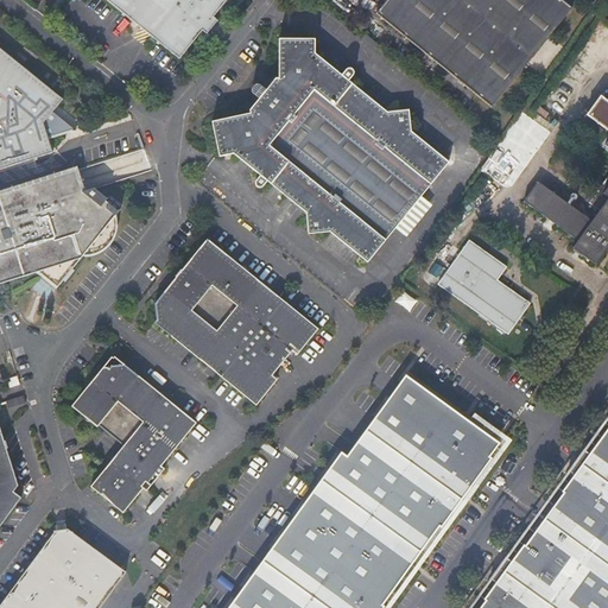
[(103,0),(177,58),(200,31),(204,33),(215,20),(210,17),(223,0),(103,0)]
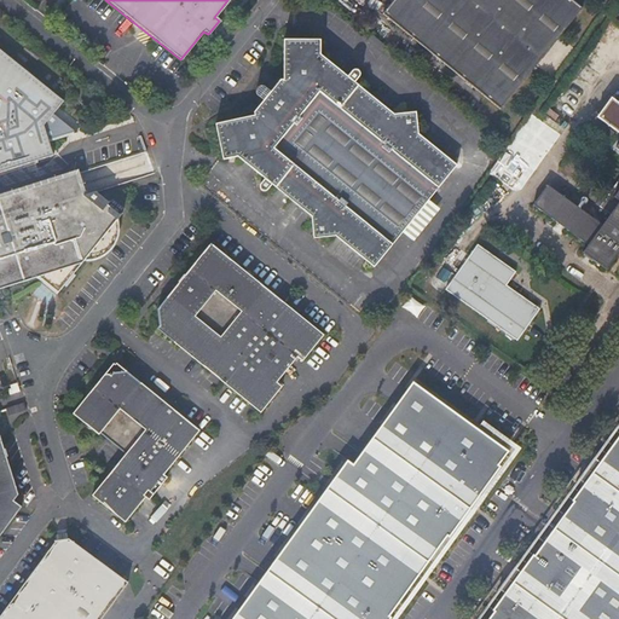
[(394,0),(382,16),(499,111),(582,11),(568,0),(394,0)]
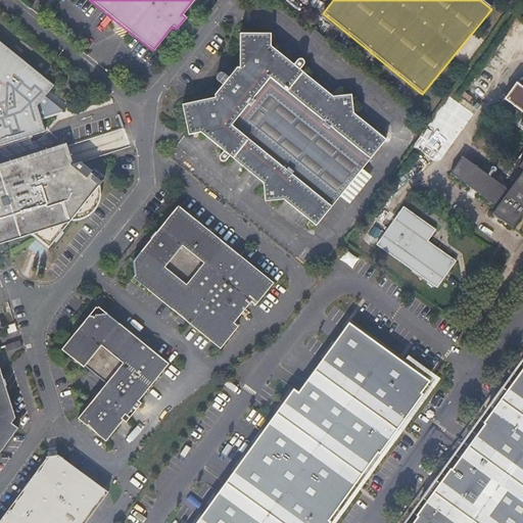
[(327,42),(314,31),(308,37),(323,48),(327,42)]
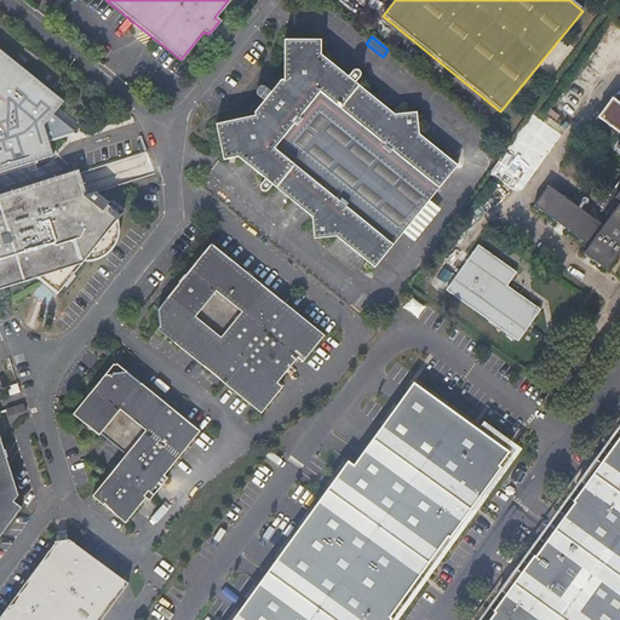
[(264,102),(253,114),(254,118),(214,127),(222,161),(236,159),(263,181),(258,187),(259,191),(260,193),(264,193),(265,193),(271,187),(311,219),(313,241),(337,240),(374,270),(458,168),(418,137),(415,115),(394,116),(355,85),(361,78),(360,74),(360,73),(357,72),(352,72),(348,79),(320,57),(320,42),(285,40),(283,81),(281,81),(270,95),(267,92),(260,86),(258,86),(256,86),(254,86),(253,90),(254,92),(256,93),(262,98),(264,102)]
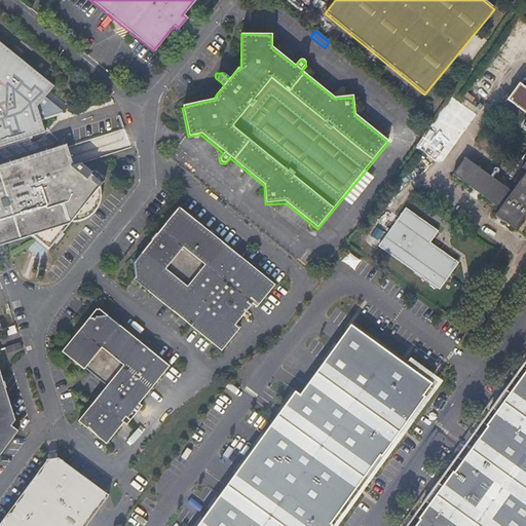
[(32,104),(40,95),(49,83),(0,42),(0,142),(40,129),(36,116),(32,104)]
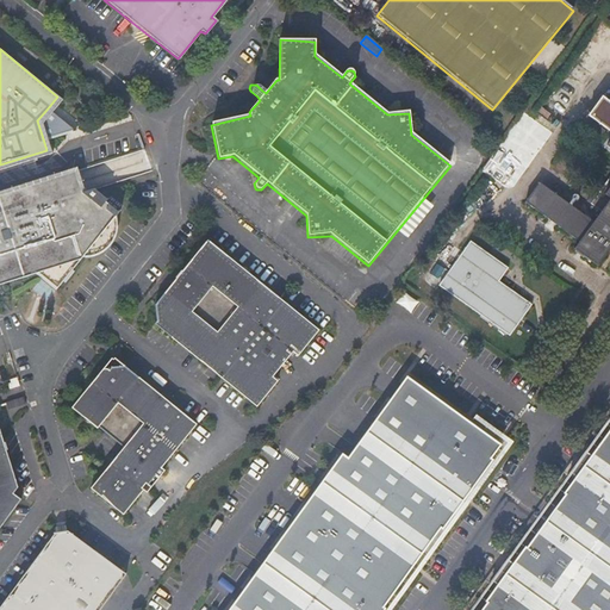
[(266,93),(277,80),(272,80),(262,91),(266,93)]
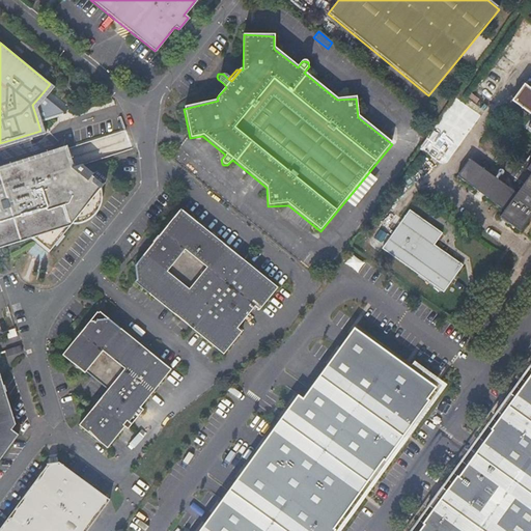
[(216,93),(217,98),(226,87),(224,84),(216,93)]
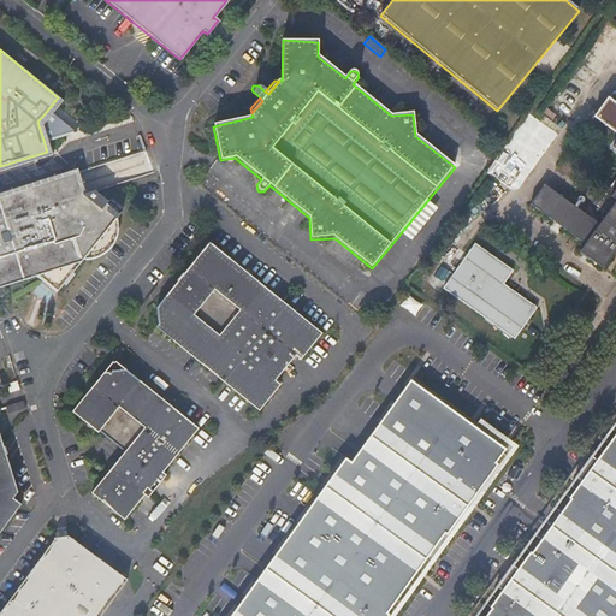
[(615,102),(608,98),(593,117),(615,132),(615,178),(598,205),(608,213),(599,224),(545,185),(532,205),(585,243),(580,252),(604,267),(615,250),(615,102)]
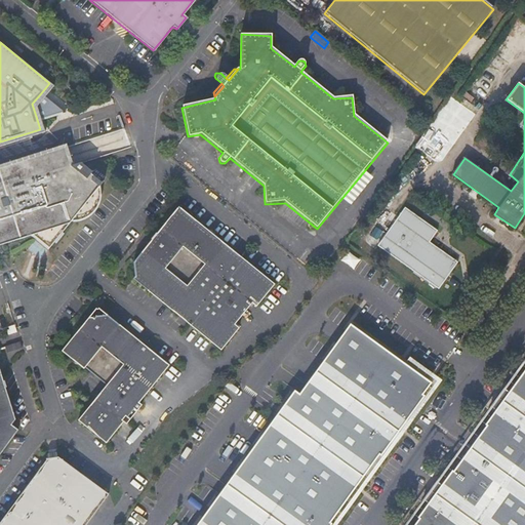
[(57,109),(40,94),(32,104),(36,116),(57,109)]
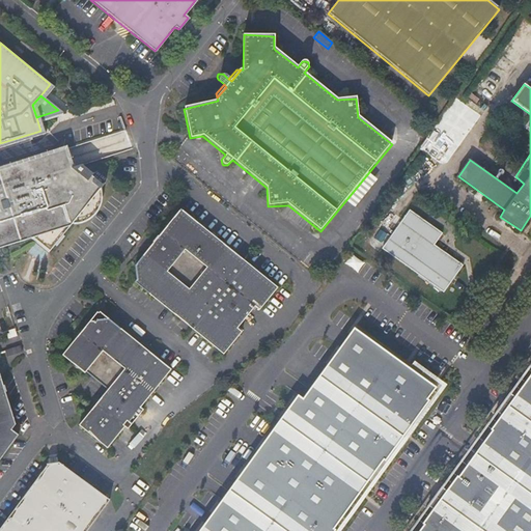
[(65,149),(0,170),(0,248),(30,240),(49,253),(72,224),(76,224),(79,224),(83,223),(85,222),(90,219),(93,216),(95,214),(100,207),(102,201),(102,195),(101,189),(105,184),(102,185),(92,176),(93,175),(82,165),(72,169),(65,149)]
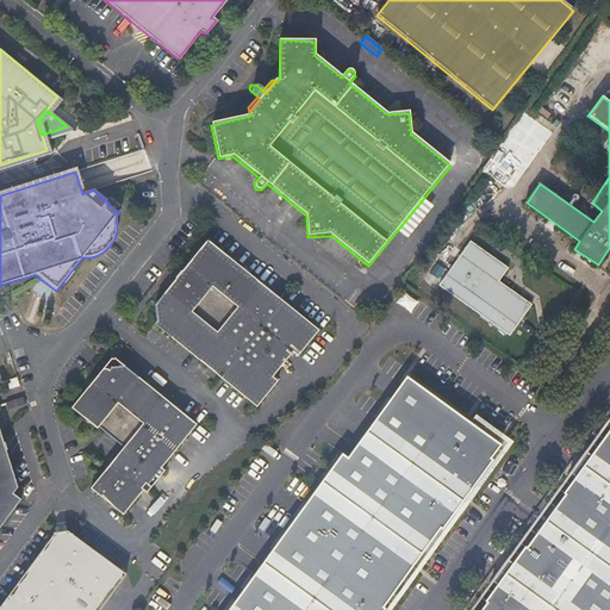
[(471,242),(440,286),(509,336),(531,305),(498,281),(508,268),(471,242)]
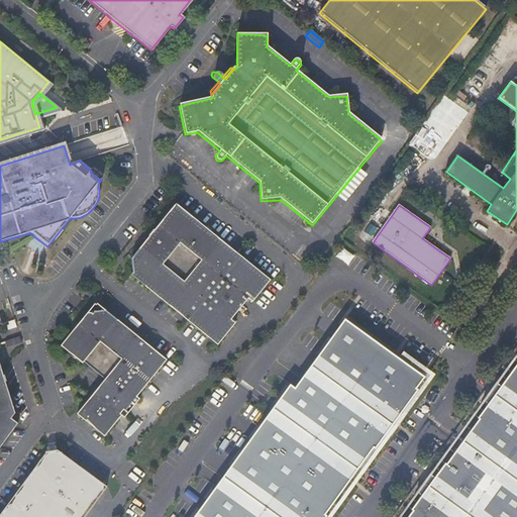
[(183,316),(184,318),(218,346),(236,324),(229,318),(234,312),(237,312),(238,312),(239,311),(241,310),(241,308),(241,306),(240,305),(246,298),(254,303),(272,281),(234,251),(231,254),(224,249),(227,244),(187,213),(182,213),(177,210),(171,210),(148,238),(148,242),(145,247),(142,245),(131,260),(132,273),(130,276),(176,312),(178,310),(182,313),(183,316)]
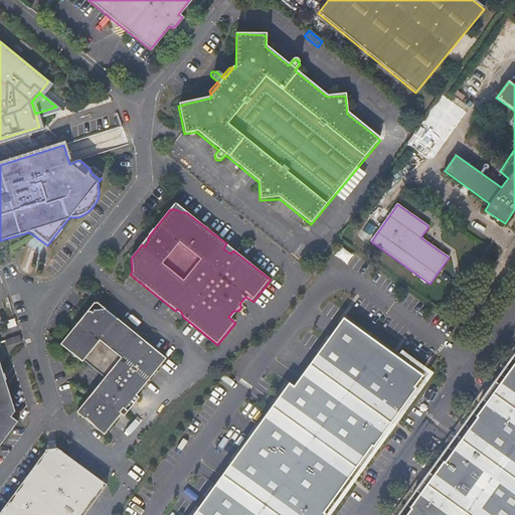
[(78,357),(86,363),(90,367),(98,370),(100,372),(103,377),(106,380),(105,382),(108,384),(104,389),(100,389),(77,415),(86,422),(89,420),(97,432),(105,438),(122,417),(125,418),(129,413),(126,411),(133,403),(137,403),(140,399),(138,397),(167,361),(154,350),(151,351),(146,346),(147,344),(107,312),(95,312),(93,314),(91,314),(90,314),(88,315),(87,316),(61,348),(70,355),(78,357)]
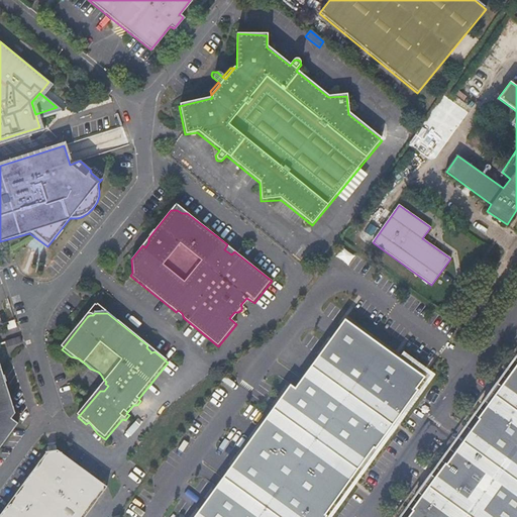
[(291,384),(195,516),(319,516),(424,372),(345,318),(330,338),(318,355),(295,387),(291,384)]
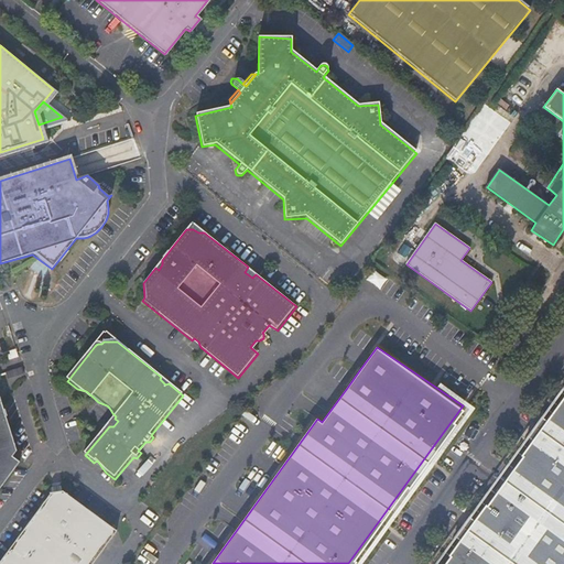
[(7,380),(22,375),(20,370),(20,368),(4,373),(7,380)]
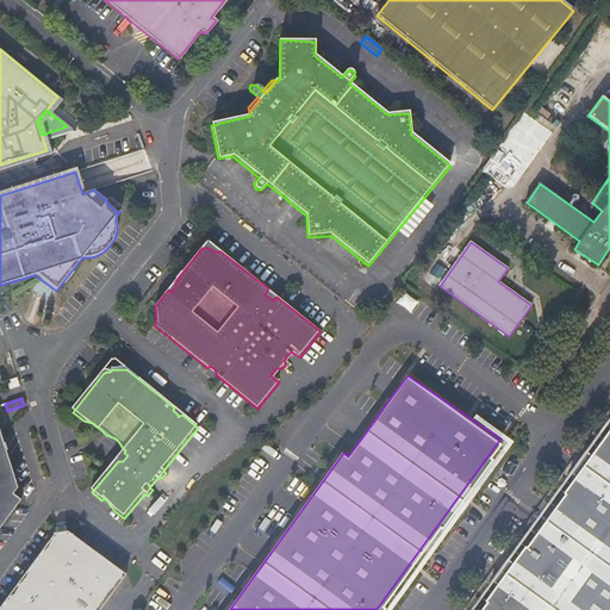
[(99,433),(101,430),(93,423),(83,421),(99,433)]
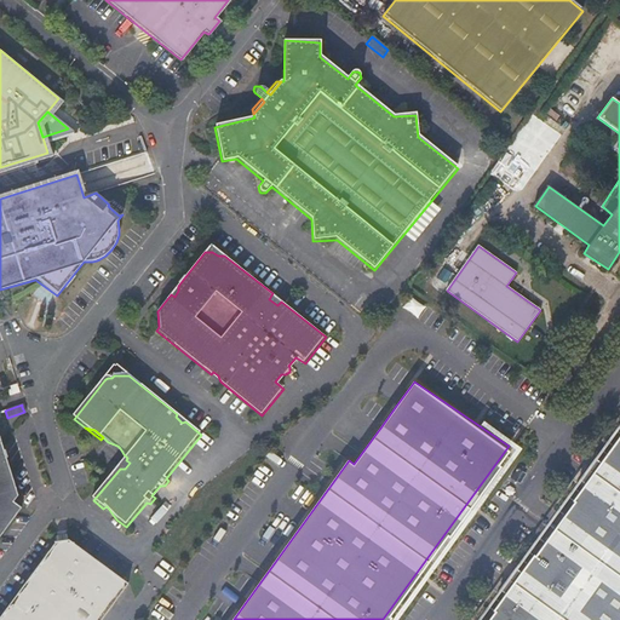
[(619,619),(619,434),(600,463),(593,458),(578,480),(584,484),(570,501),(573,503),(534,556),(532,555),(520,572),(514,568),(498,590),(504,593),(491,610),(493,612),(486,619),(619,619)]
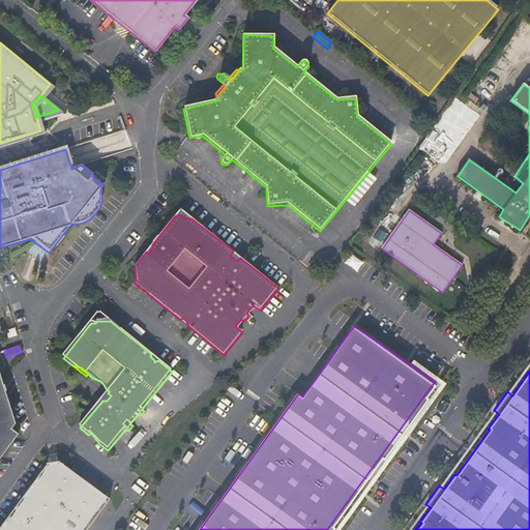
[(0,462),(20,435),(13,430),(17,427),(2,380),(0,380),(0,462)]
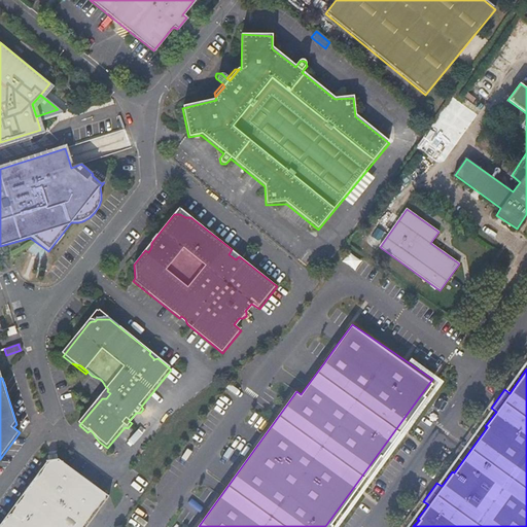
[(129,421),(132,423),(140,413),(136,413),(129,421)]
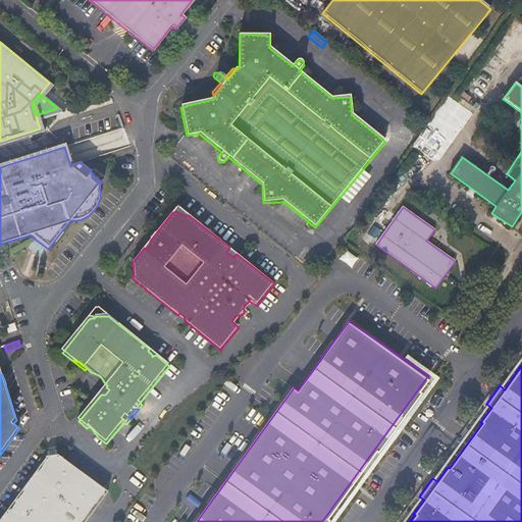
[(58,457),(49,458),(0,521),(86,521),(92,514),(107,493),(58,457)]
